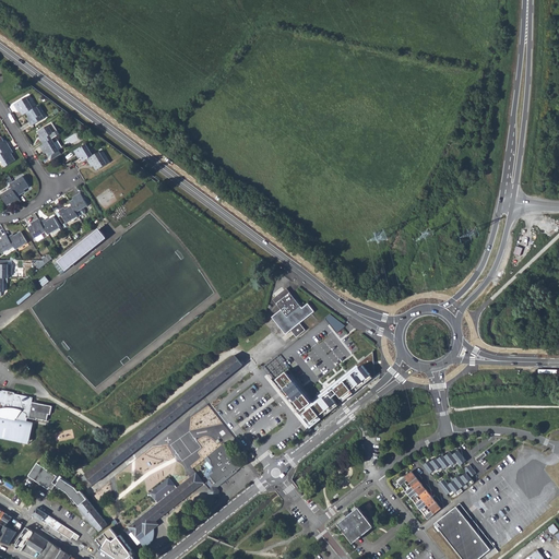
[(20,108),(24,115),(27,113),(34,108),(26,97),(14,104),(18,109),(20,108)]
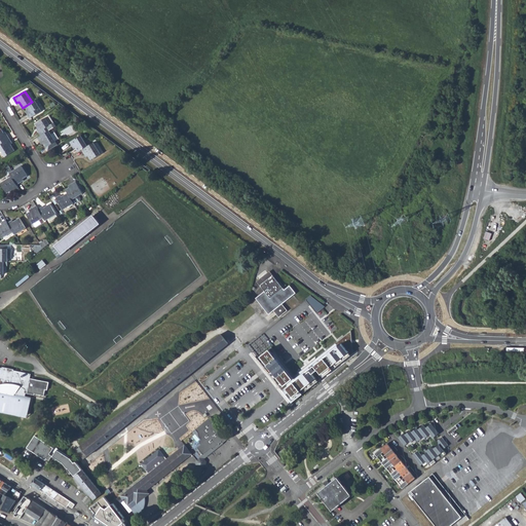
[(42,111),(36,100),(32,102),(26,106),(30,112),(28,113),(31,118),(42,111)]
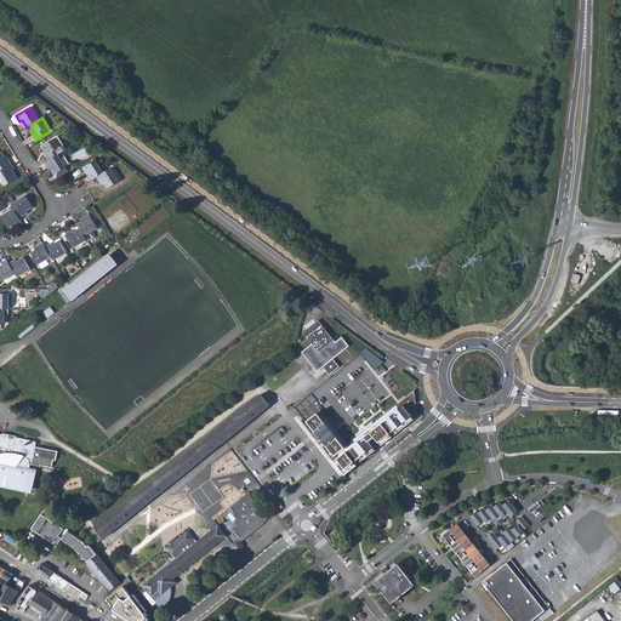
[(44,152),(49,160),(58,154),(56,151),(61,148),(55,138),(43,146),(45,151),(44,152)]
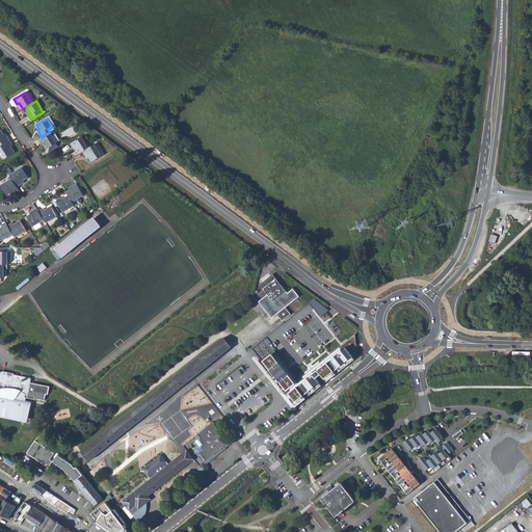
[(0,131),(0,145),(10,140),(7,135),(5,136),(2,130),(0,131)]
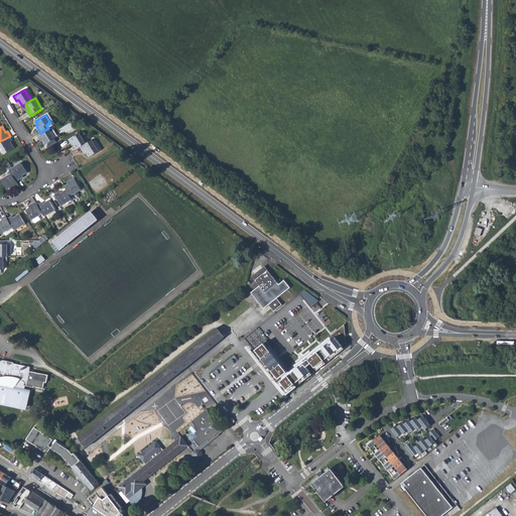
[(55,138),(48,128),(40,133),(37,135),(40,139),(42,138),(45,144),(55,138)]
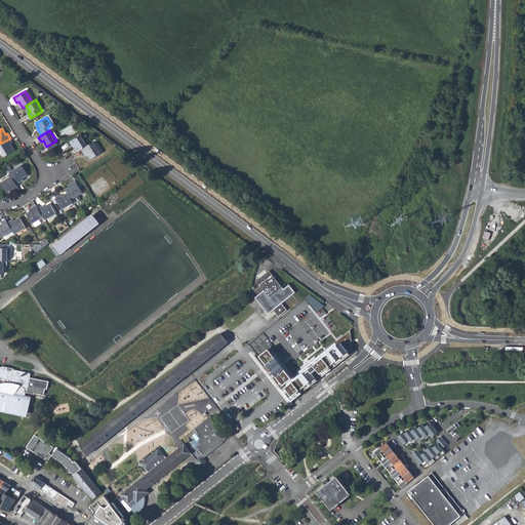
[(74,145),(78,152),(82,149),(88,146),(81,134),(70,142),(72,145),(74,145)]
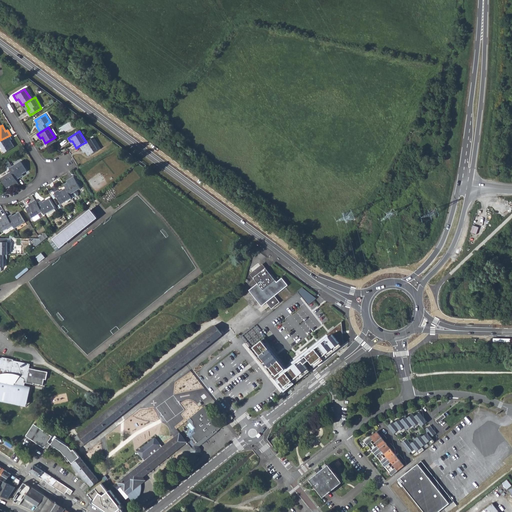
[(13,140),(10,135),(0,140),(0,143),(5,152),(15,146),(11,141),(13,140)]
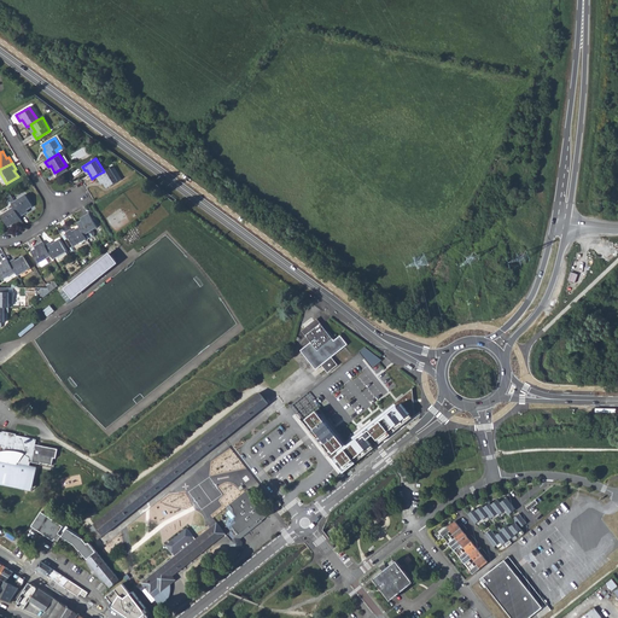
[(120,181),(111,167),(104,172),(97,175),(100,181),(103,180),(105,184),(108,188),(120,181)]
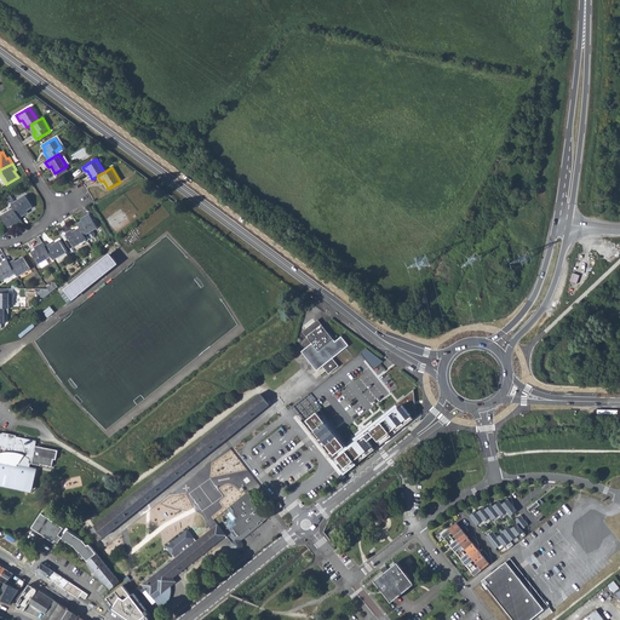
[(11,199),(9,200),(18,217),(24,214),(23,212),(30,207),(22,195),(12,202),(11,199)]
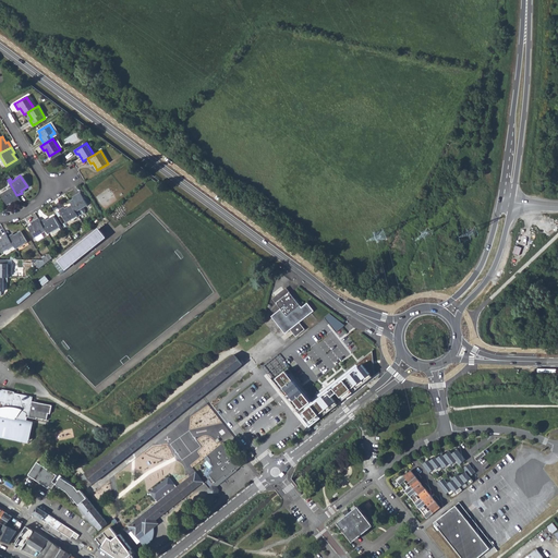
[(14,202),(19,199),(16,195),(8,180),(7,180),(5,181),(10,189),(0,194),(7,204),(13,201),(14,202)]
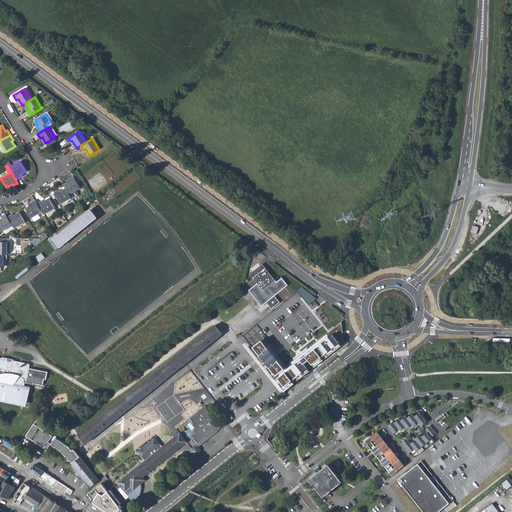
[(64,185),(66,187),(70,194),(72,197),(72,198),(78,194),(78,192),(77,190),(81,187),(74,176),(69,179),(70,181),(68,183),(64,185)]
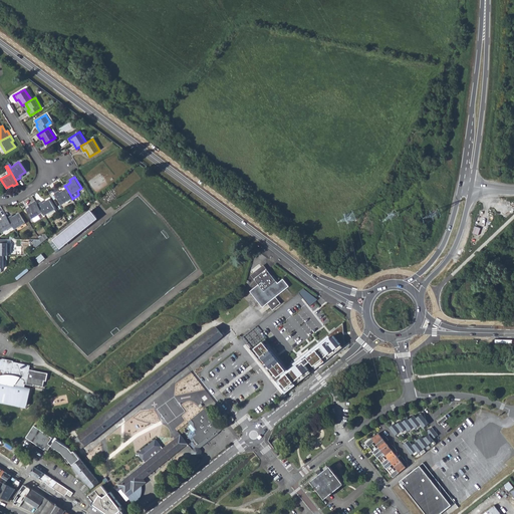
[(61,205),(72,198),(70,195),(66,188),(61,191),(60,190),(54,193),(61,205)]
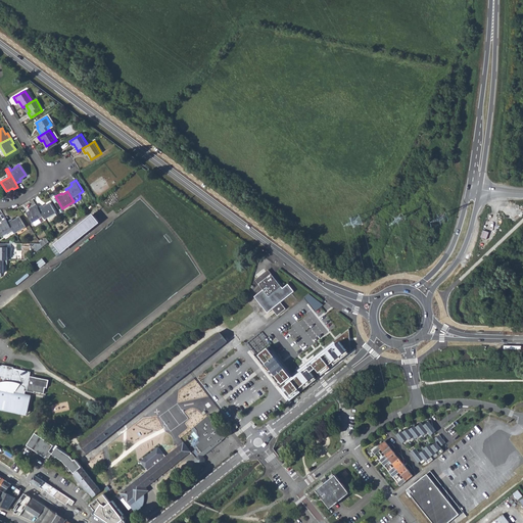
[(42,204),(38,207),(43,216),(45,219),(48,216),(55,211),(49,202),(43,205),(42,204)]
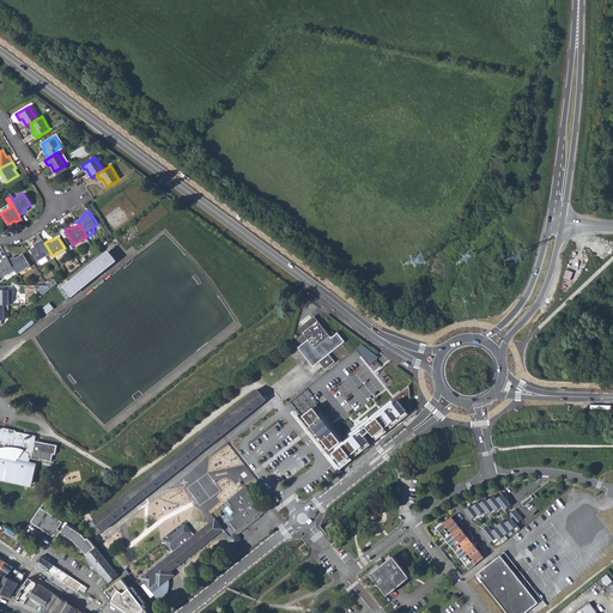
[(37,260),(50,253),(44,243),(42,240),(36,243),(37,244),(35,247),(30,249),(37,260)]
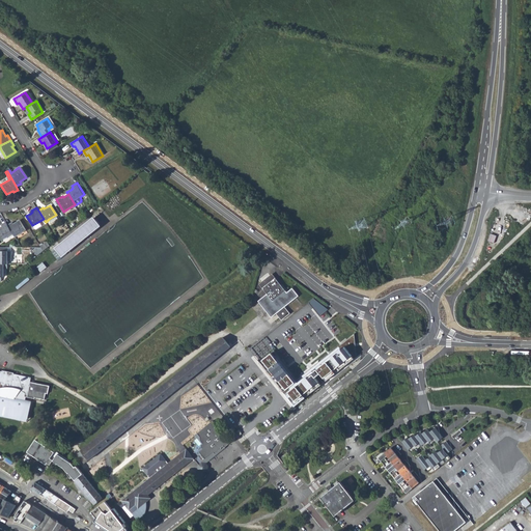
[(100,225),(94,219),(78,232),(56,249),(61,256),(100,225)]
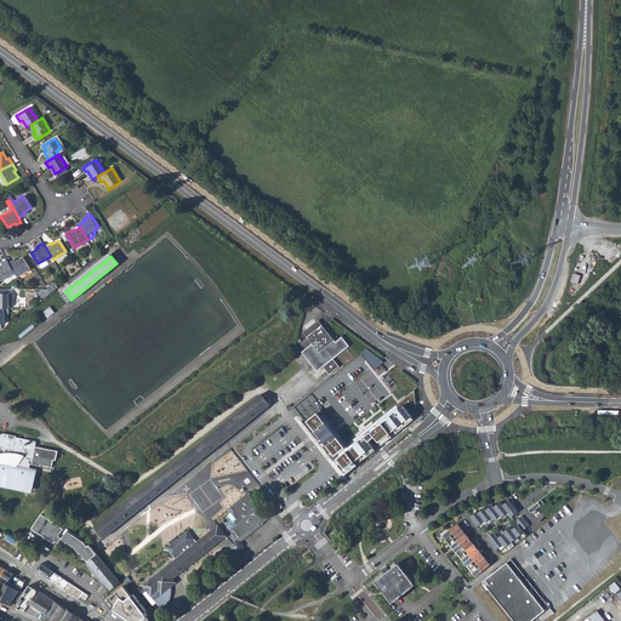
[(13,260),(9,263),(15,273),(17,277),(29,269),(22,257),(15,262),(13,260)]
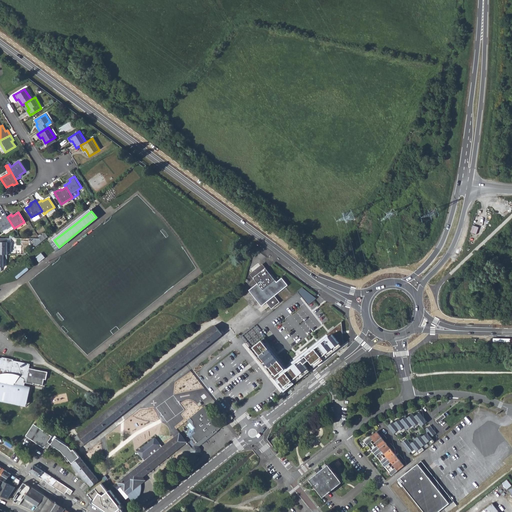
[(0,229),(1,231),(12,225),(7,217),(5,214),(1,216),(2,218),(0,219),(0,229)]
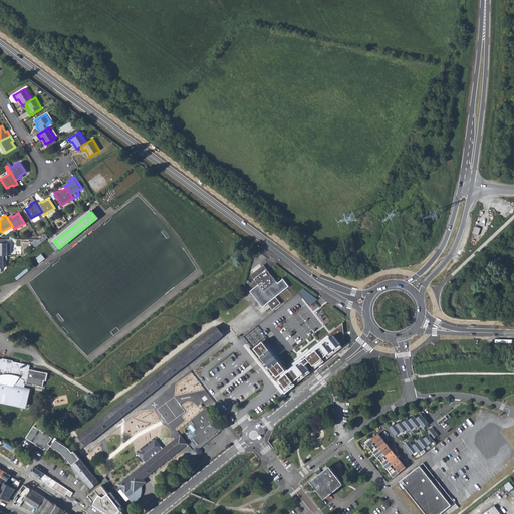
[(36,258),(40,262),(46,258),(42,253),(36,258)]
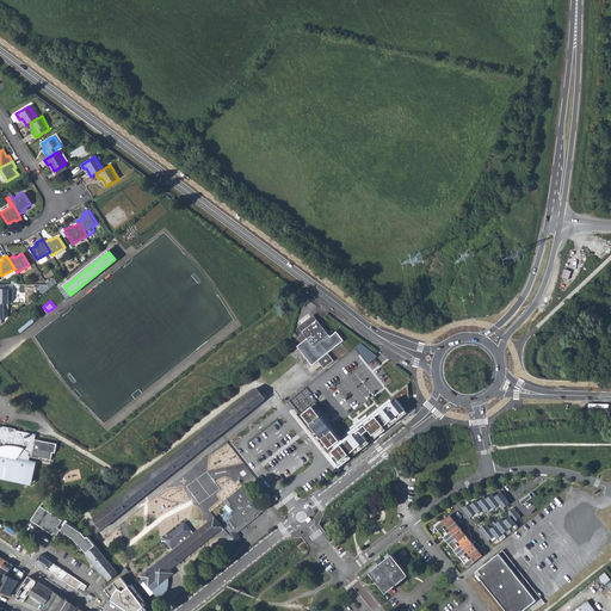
[(314,314),(298,326),(302,331),(318,319),(314,314)]
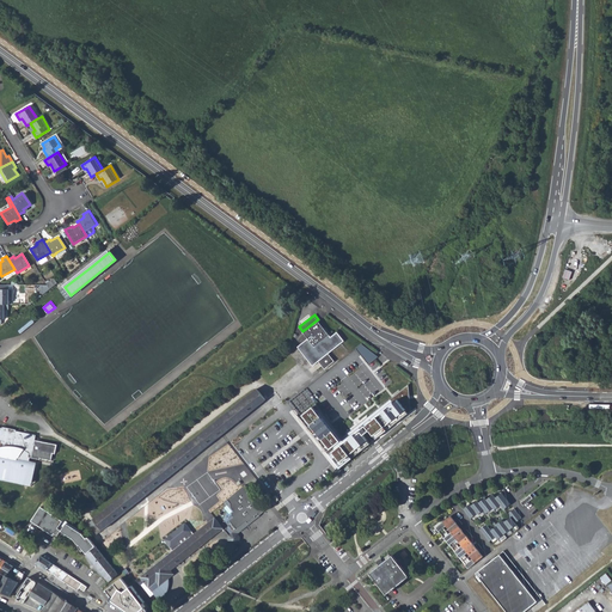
[(303,331),(308,338),(299,347),(313,365),(319,361),(322,363),(325,368),(334,361),(329,354),(344,341),(337,332),(331,337),(318,319),(303,331)]
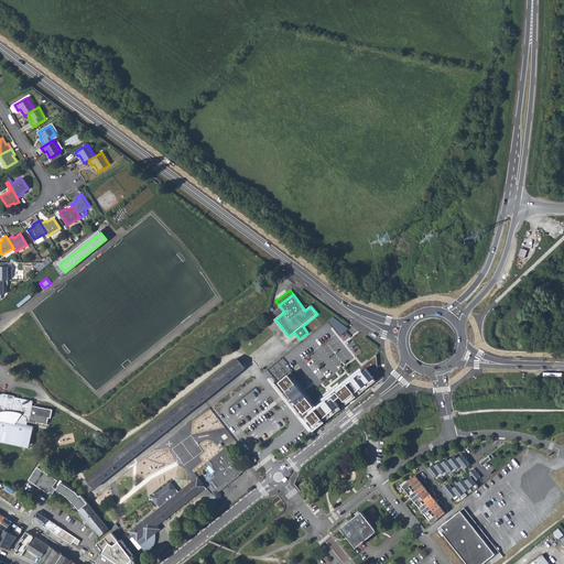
[(333,316),(327,321),(339,336),(345,332),(346,331),(348,328),(333,316)]
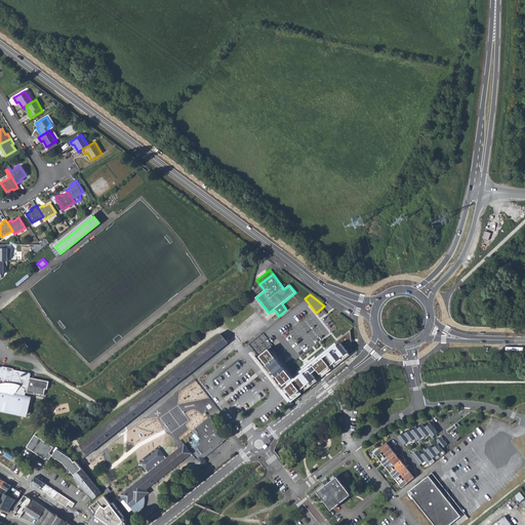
[(350,330),(294,375),(287,367),(271,346),(256,358),(291,402),(353,353),(350,330)]
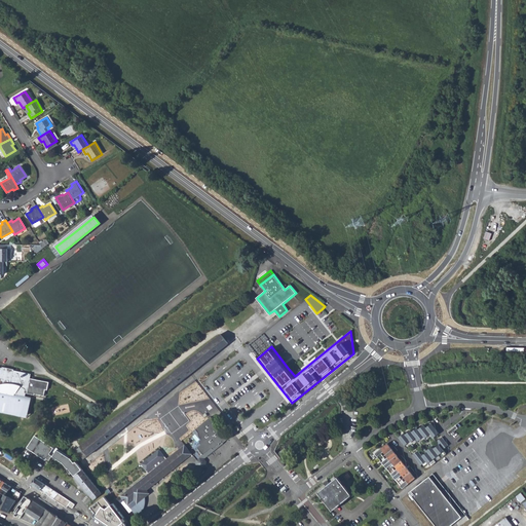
[(191,373),(228,343),(220,334),(184,364),(81,446),(80,447),(77,449),(80,453),(79,454),(83,459),(191,373)]
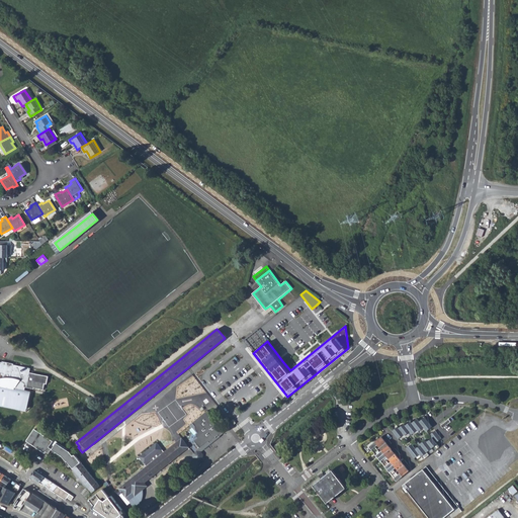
[(3,362),(0,361),(0,404),(14,408),(15,406),(23,408),(28,409),(31,392),(25,391),(26,386),(34,389),(35,387),(45,390),(46,383),(48,383),(49,375),(30,371),(30,368),(14,364),(14,363),(3,361),(3,362)]
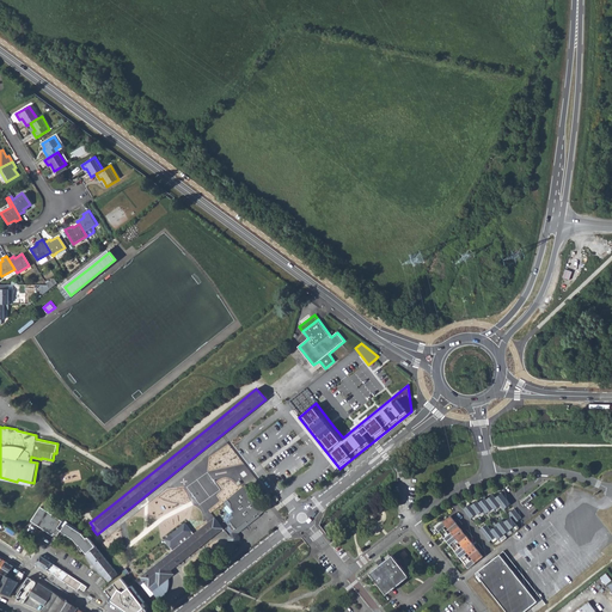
[(245,484),(227,499),(231,503),(231,505),(232,506),(232,508),(233,509),(234,510),(233,512),(232,512),(232,513),(232,514),(233,515),(228,519),(231,521),(227,524),(233,530),(236,527),(237,530),(240,526),(243,528),(249,524),(248,522),(256,516),(256,515),(258,514),(259,515),(267,509),(258,501),(256,502),(250,495),(254,494),(245,484)]
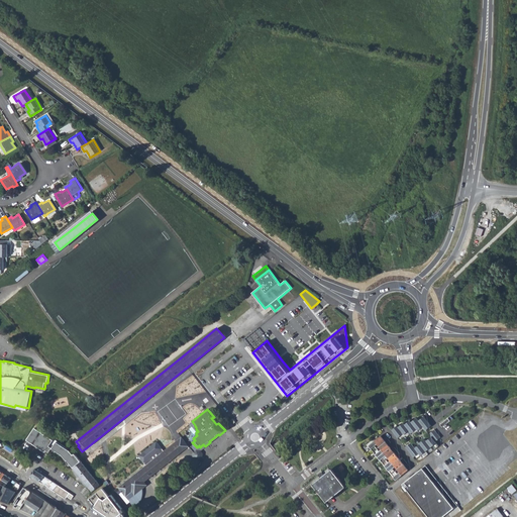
[(397,425),(392,430),(400,440),(405,436),(406,437),(411,433),(412,435),(418,430),(419,432),(424,428),(426,430),(431,425),(424,416),(418,420),(416,418),(411,422),(409,420),(404,424),(403,423),(398,427),(397,425)]
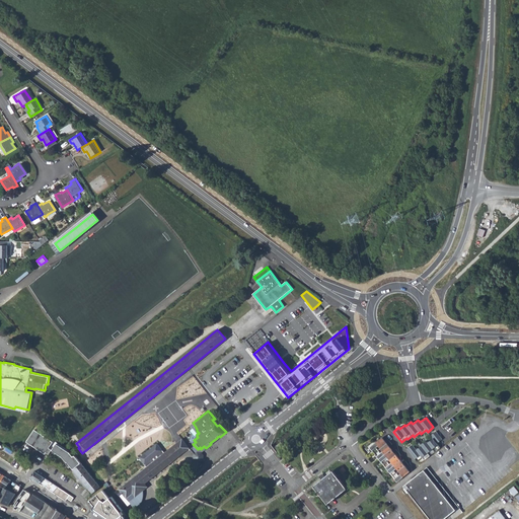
[(455,421),(453,419),(442,427),(444,430),(455,421)]
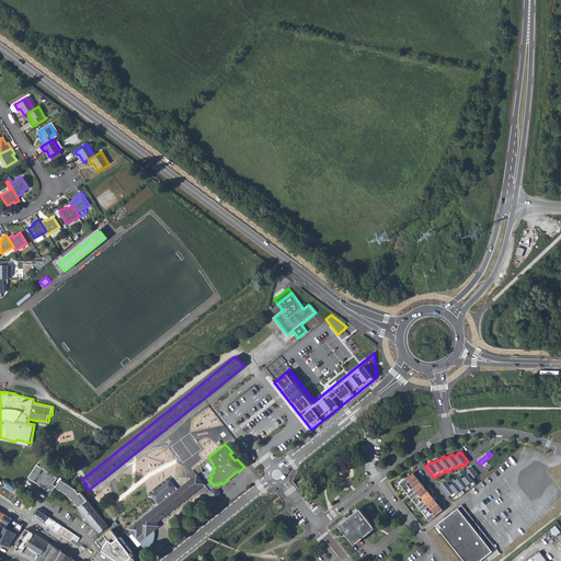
[(58,477),(38,464),(30,477),(38,483),(49,490),(50,488),(54,483),(58,477)]
